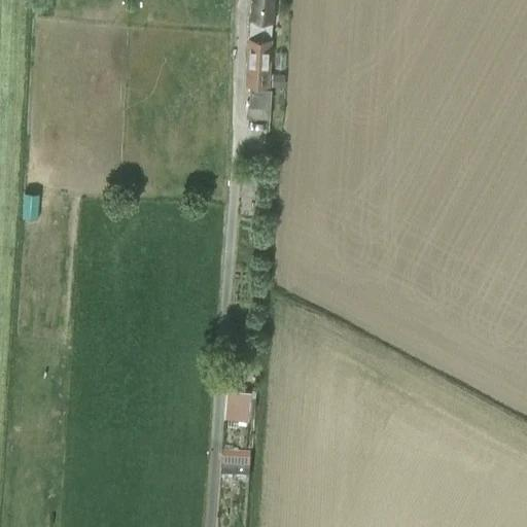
[(275,21),(275,0),(253,0),(250,38),(249,81),(268,82),(271,38),(273,21),(275,21)]
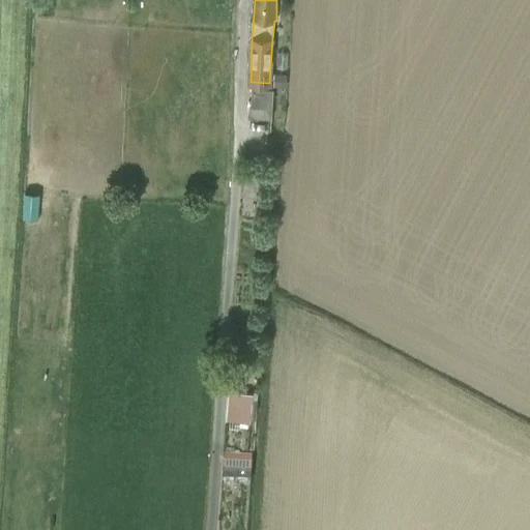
[(273,86),(286,86),(287,72),(273,72),(273,86)]
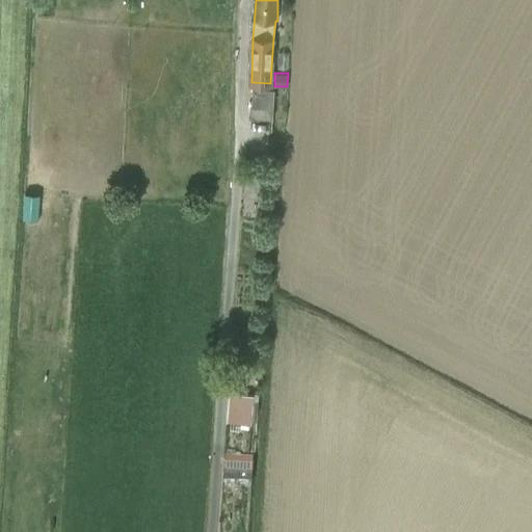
[(274,90),(270,89),(253,88),(250,117),(272,120),(274,90)]
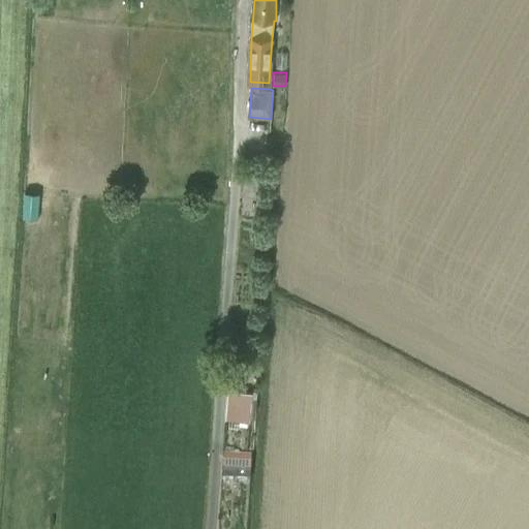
[(228,387),(226,414),(250,416),(252,390),(228,387)]
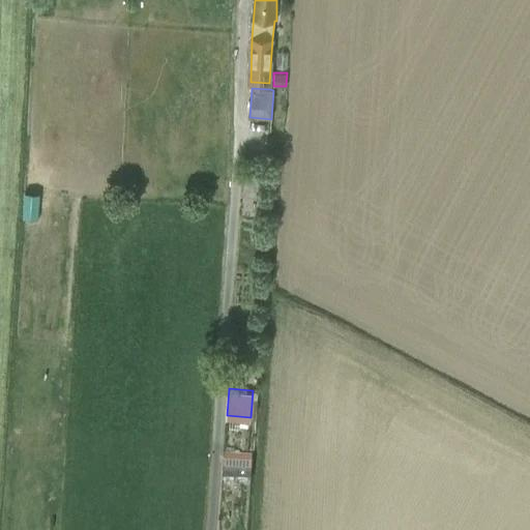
[(248,475),(249,459),(224,457),(223,474),(248,475)]
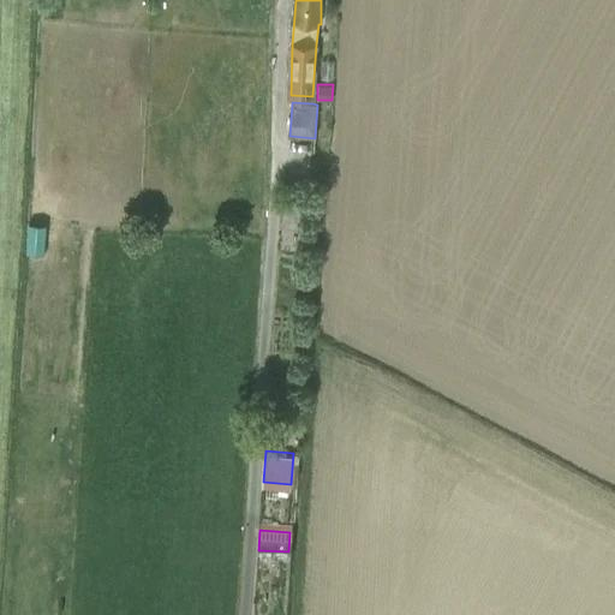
All buildings are outlined.
